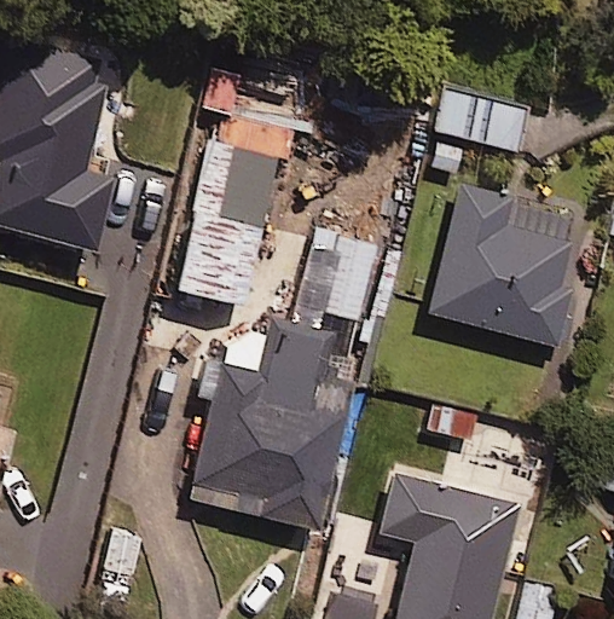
[(215,116),(237,121),(247,77),(210,70),(201,114),(215,116)]
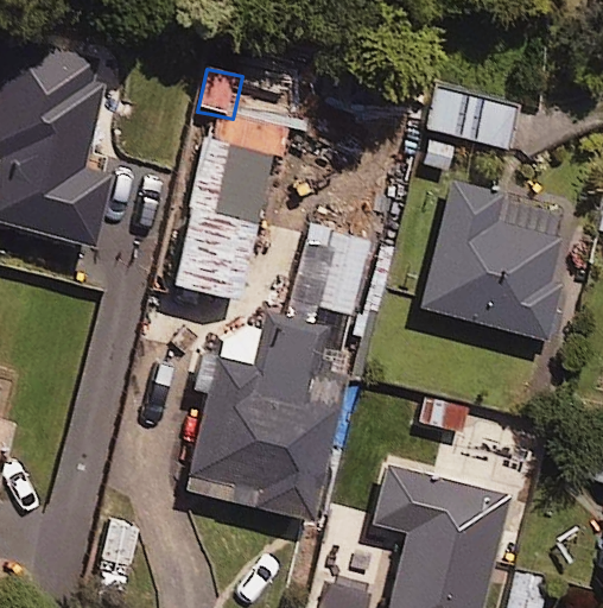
[(424,128),(432,131),(423,165),(454,173),(463,138),(509,150),(520,109),(435,87),(424,128)]
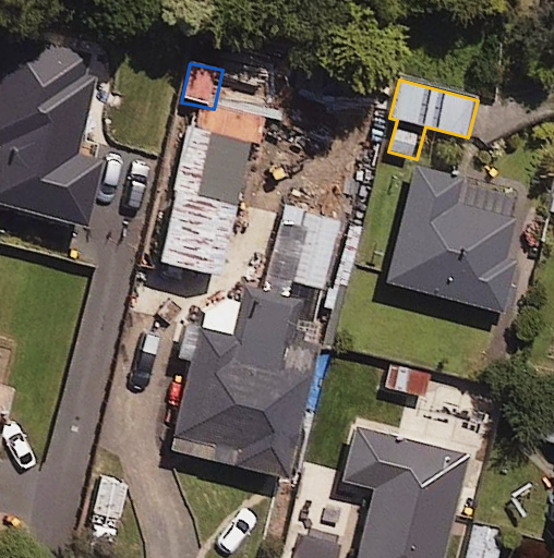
[(214,109),(194,105),(159,263),(220,276),(249,148),(265,153),(273,122),(214,109)]
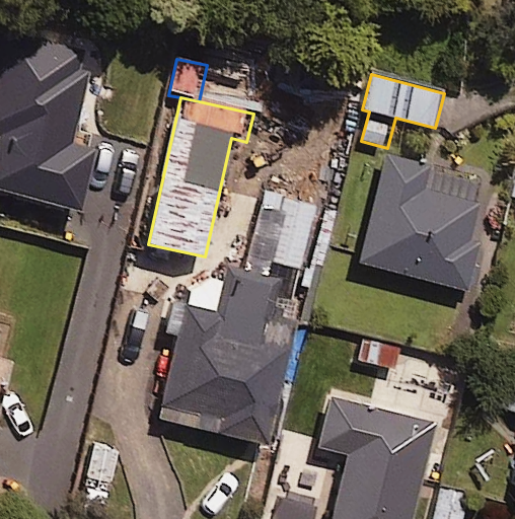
[(482,186),(384,162),(359,265),(466,291),(479,239),(469,237),(482,186)]
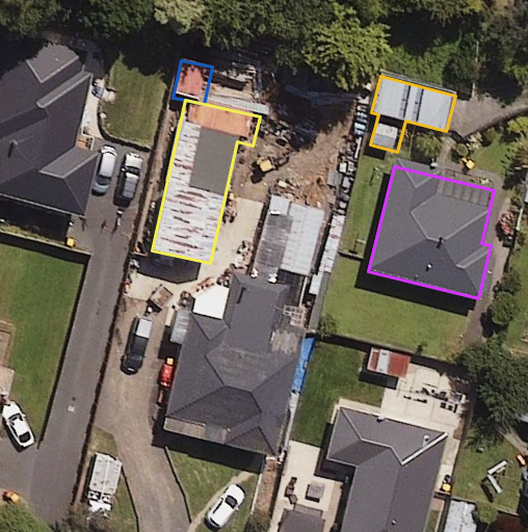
[(324,209),(293,201),(275,267),(307,275),(324,209)]
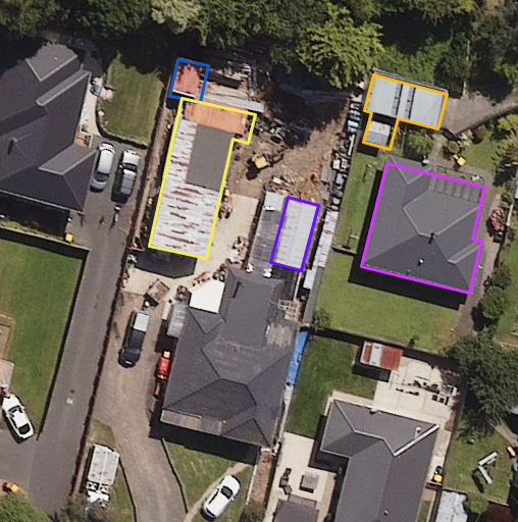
[(274,280),(228,270),(218,315),(188,309),(162,424),(269,448),(294,338),(263,331),(274,280)]
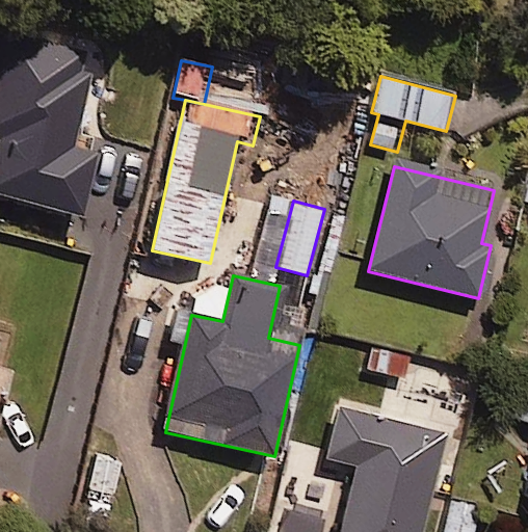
[(0,326),(0,410),(9,375),(1,373),(14,330),(0,326)]
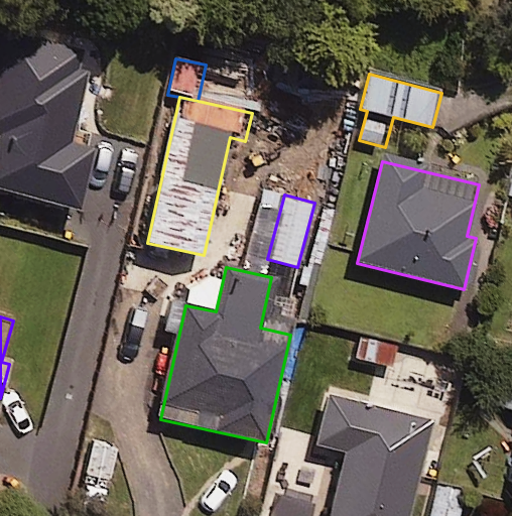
[(408,515),(432,425),(329,398),(316,444),(348,453),(332,515),(408,515)]
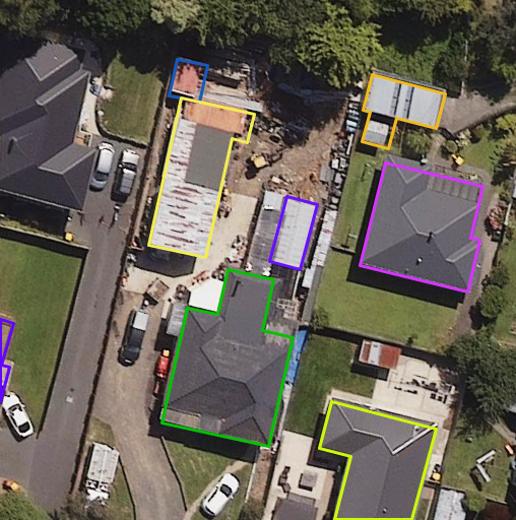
[(314,519),(318,508),(278,498),(272,519),(314,519)]
